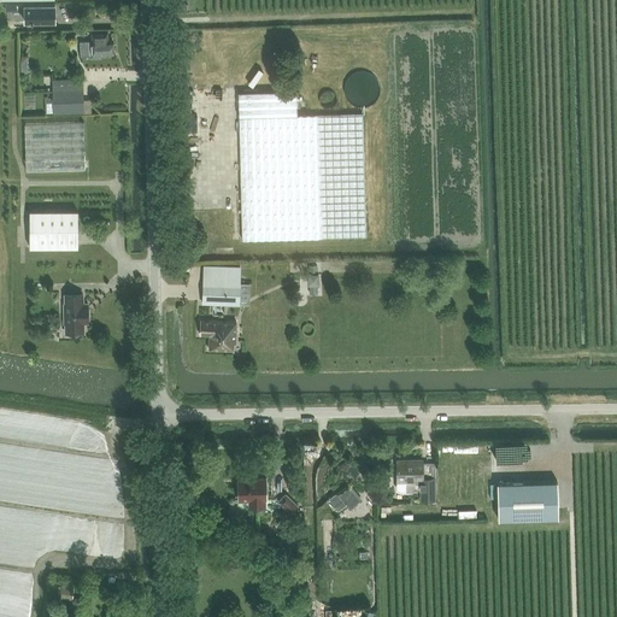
[(54,5),(24,6),(24,22),(54,22),(54,5)]
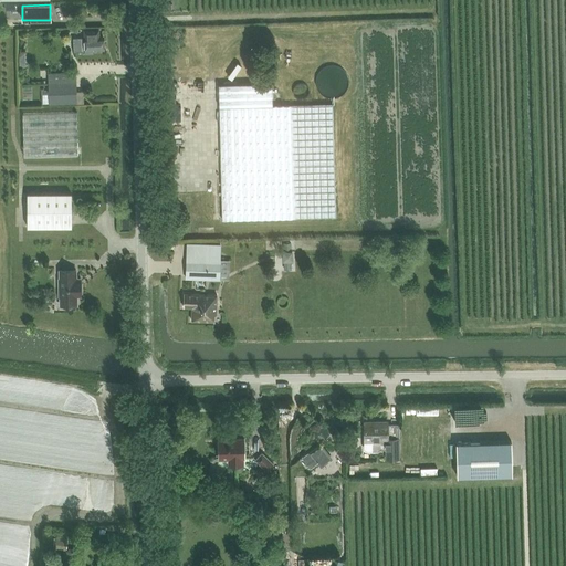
[(83,38),(71,39),(72,52),(84,52),(84,53),(92,53),(92,50),(102,50),(102,37),(97,37),(97,29),(83,30),(83,38)]
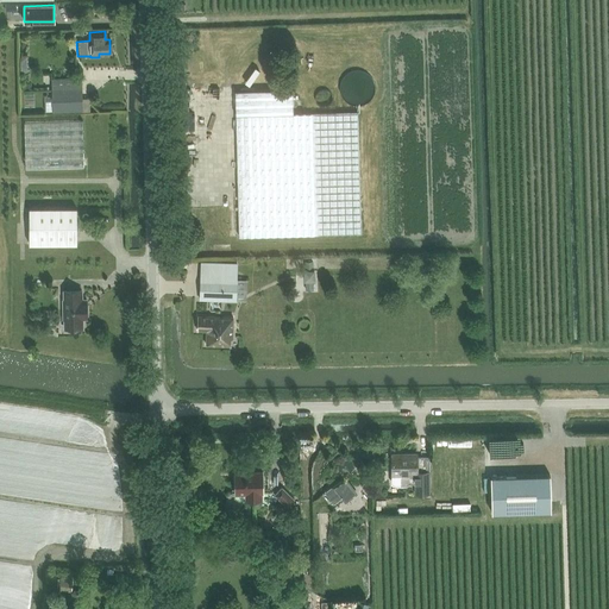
[(374,90),(374,87),(374,85),(372,81),(370,77),(369,75),(365,73),(363,71),(359,70),(356,70),(353,71),(350,71),(347,74),(344,76),(343,79),(340,81),(340,85),(339,88),(340,90),(340,94),(343,98),(345,100),(347,101),(350,104),(353,105),(357,105),(360,104),(363,104),(366,101),(369,99),(371,96),(372,94),(374,90)]
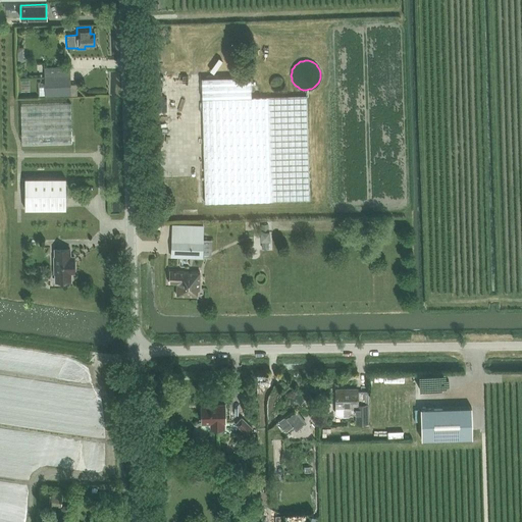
[(69,75),(45,76),(46,97),(70,96),(69,75)]
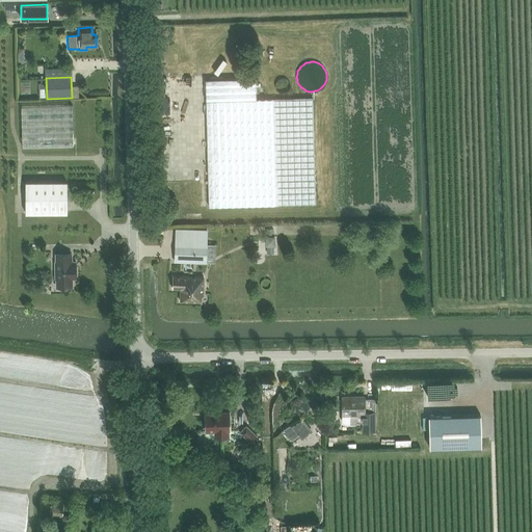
[(255,78),(205,80),(205,101),(255,99),(255,78)]
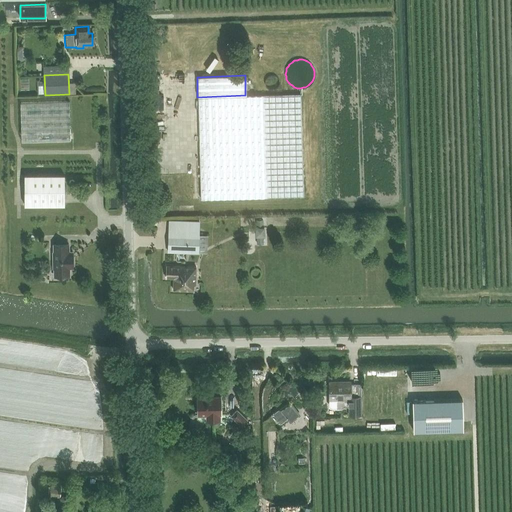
[(197,97),(200,198),(303,195),(300,93),(245,95),(197,97)]
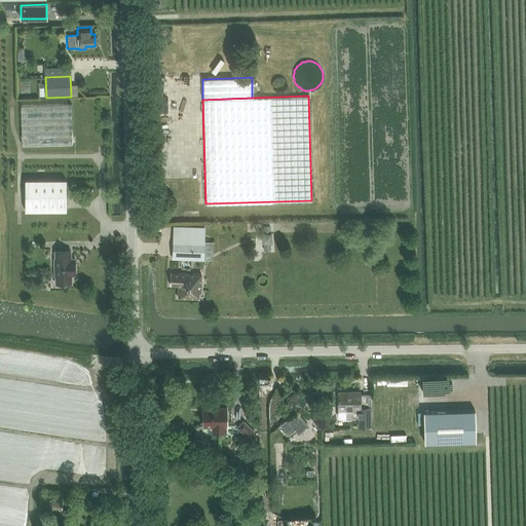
[(21,105),(22,145),(72,144),(71,104),(21,105)]
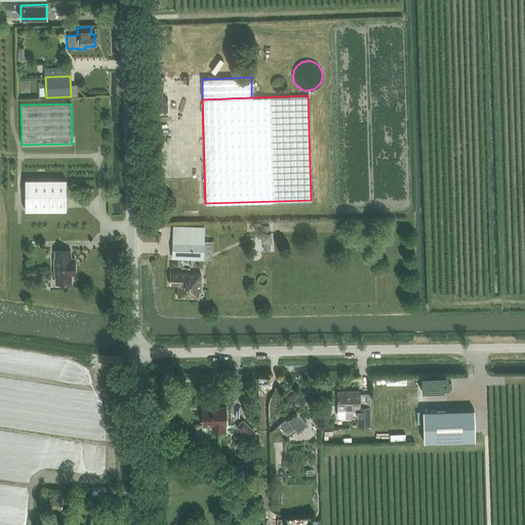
[(25,179),(25,210),(67,210),(66,179),(25,179)]
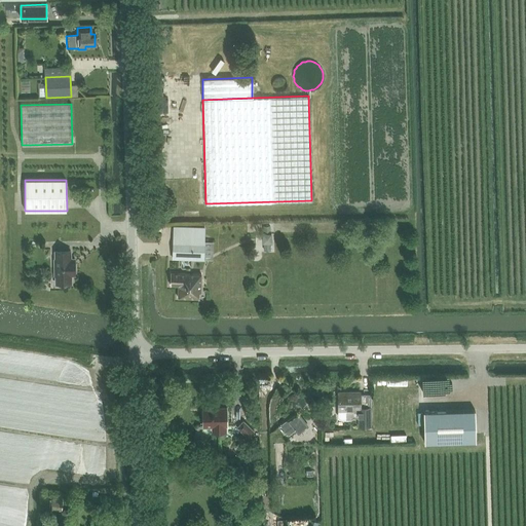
[(271,250),(272,233),(263,233),(263,250),(271,250)]
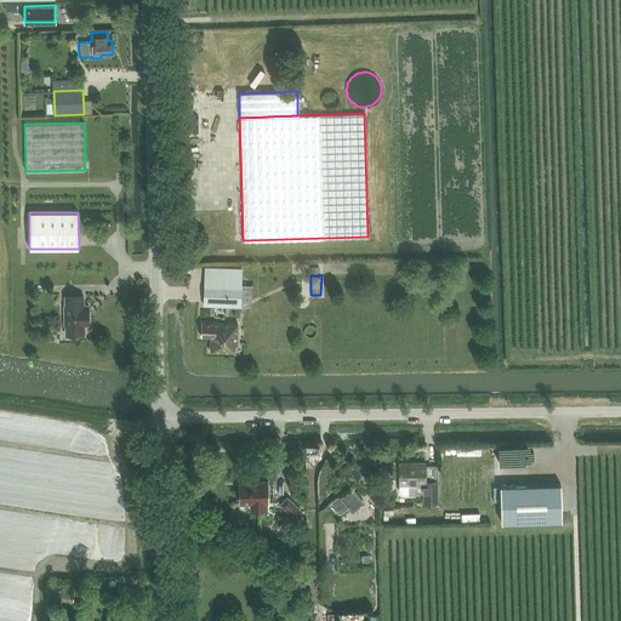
[(204,305),(240,306),(241,284),(205,283),(204,305)]
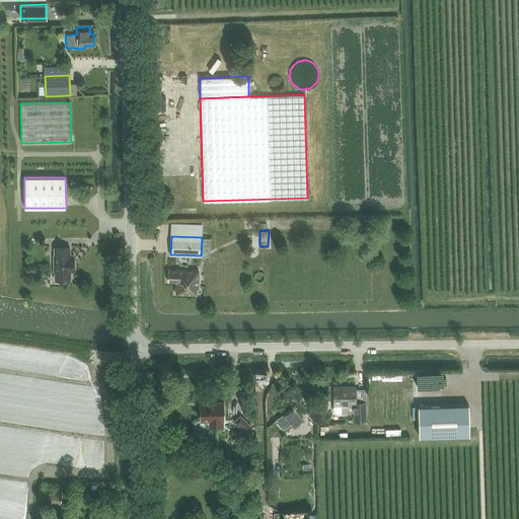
[(53,255),(54,272),(55,272),(55,280),(70,280),(70,272),(74,272),(74,254),(70,255),(70,247),(54,247),(54,255),(53,255)]
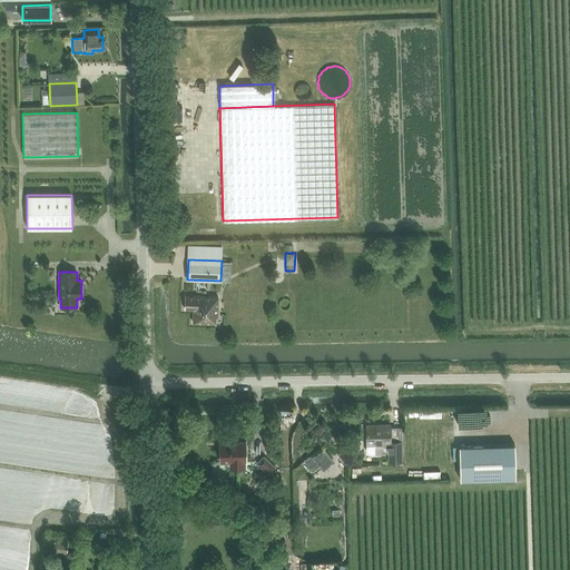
[(218,296),(185,295),(184,308),(193,308),(193,322),(214,323),(215,316),(217,316),(218,296)]
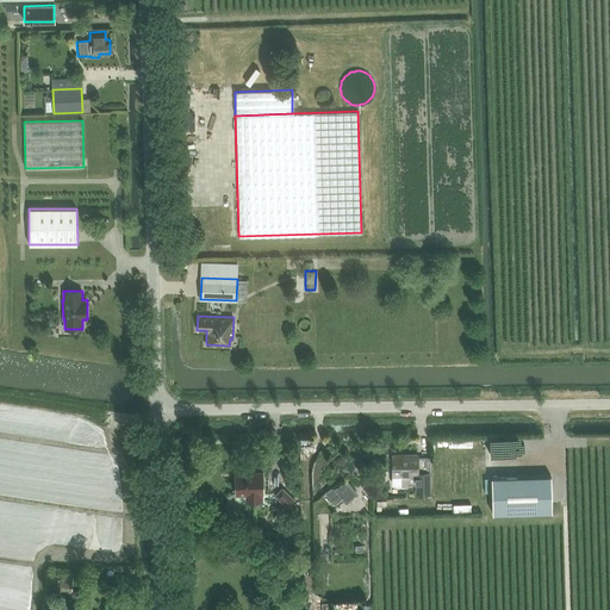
[(417,454),(392,454),(393,477),(400,477),(400,485),(403,486),(404,487),(408,487),(410,486),(411,485),(415,485),(415,496),(430,496),(430,472),(429,458),(423,458),(418,458),(418,454),(417,454)]
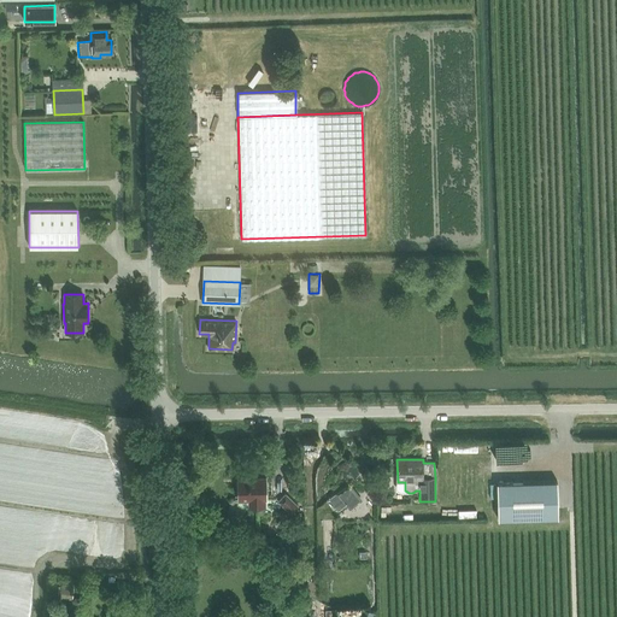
[(266,479),(238,479),(238,500),(242,500),(242,504),(244,505),(246,507),(248,507),(265,507),(265,499),(266,499),(266,479)]
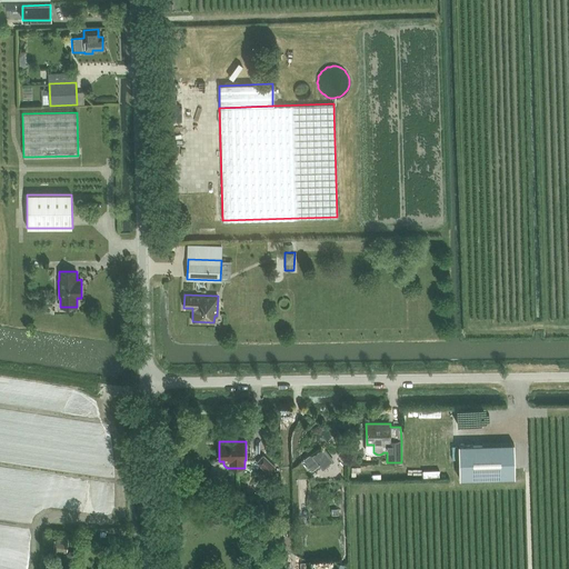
[(515,445),(459,446),(459,479),(516,478),(515,445)]
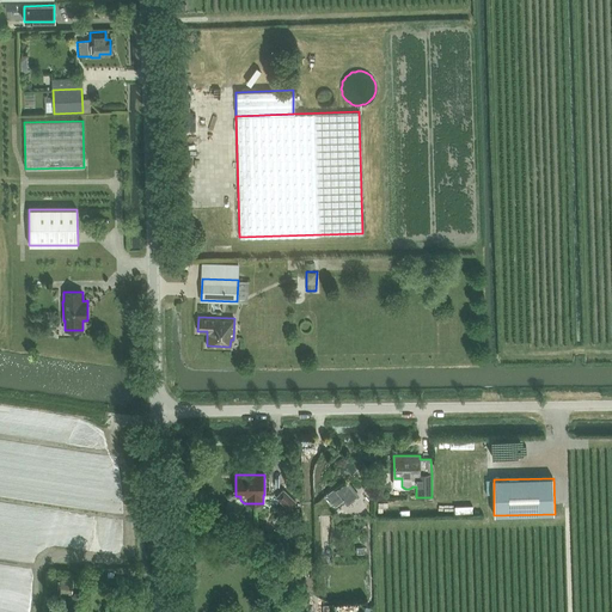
[(335,507),(348,499),(341,488),(328,496),(335,507)]
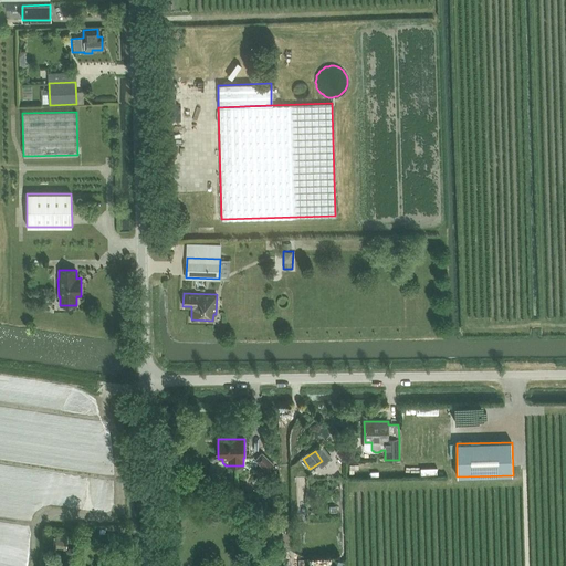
[(274,463),(262,452),(255,459),(268,471),(274,463)]
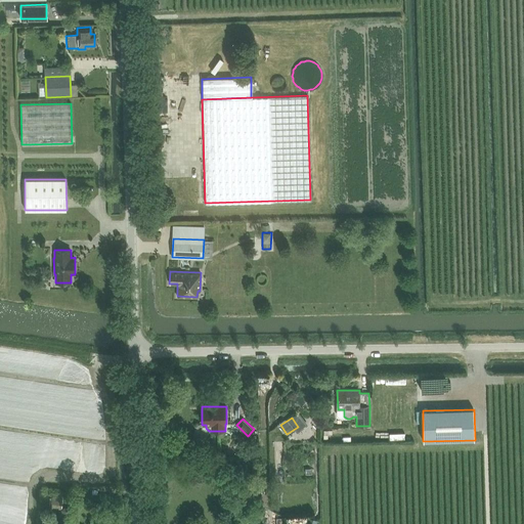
[(47,498),(46,508),(55,509),(56,504),(62,505),(62,499),(47,498)]
